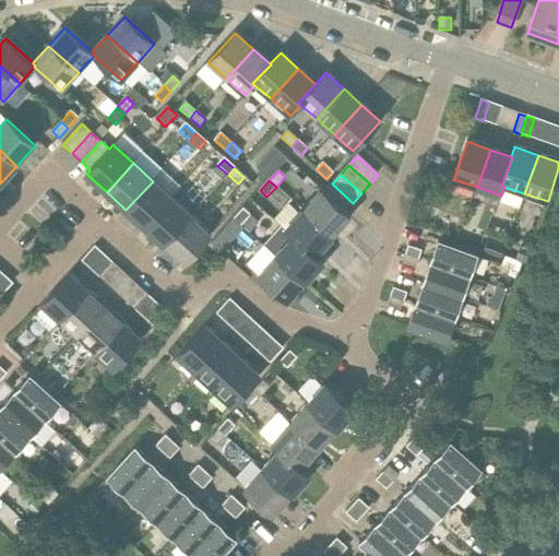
[(126,210),(145,228),(171,199),(153,181),(126,210)]
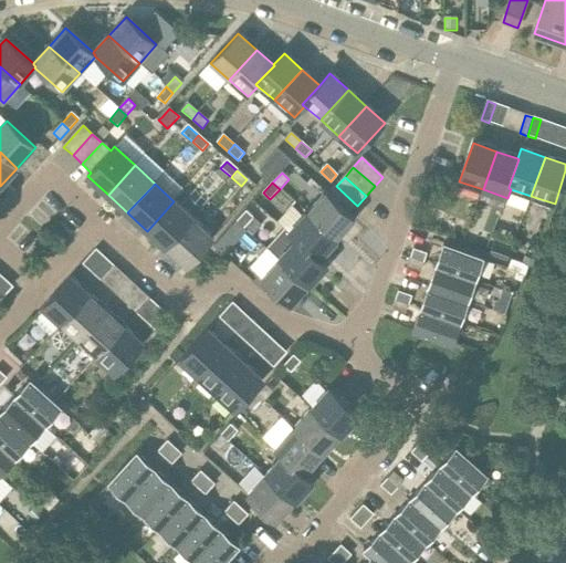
[(306,214),(336,240),(355,220),(349,215),(357,206),(336,186),(328,195),(326,193),(306,214)]
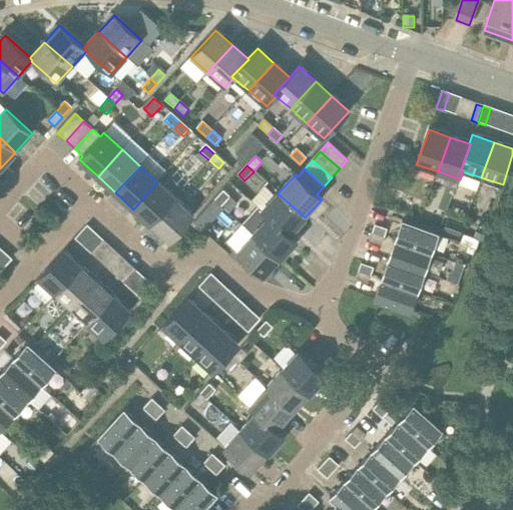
[(133,209),(151,225),(175,198),(157,182),(133,209)]
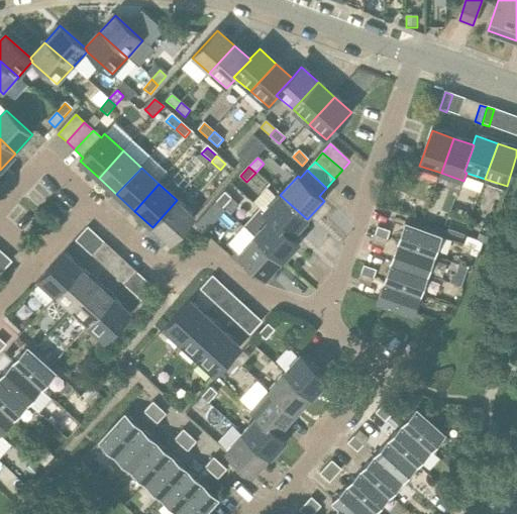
[(216,203),(222,208),(230,199),(224,194),(216,203)]
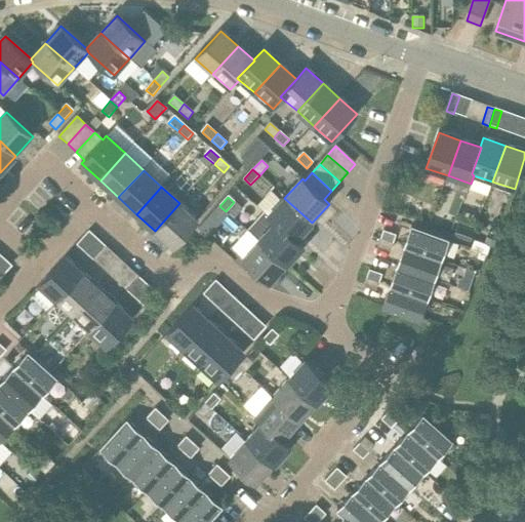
[(284,198),(267,217),(273,223),(275,222),(295,241),(296,240),(312,223),(284,198)]
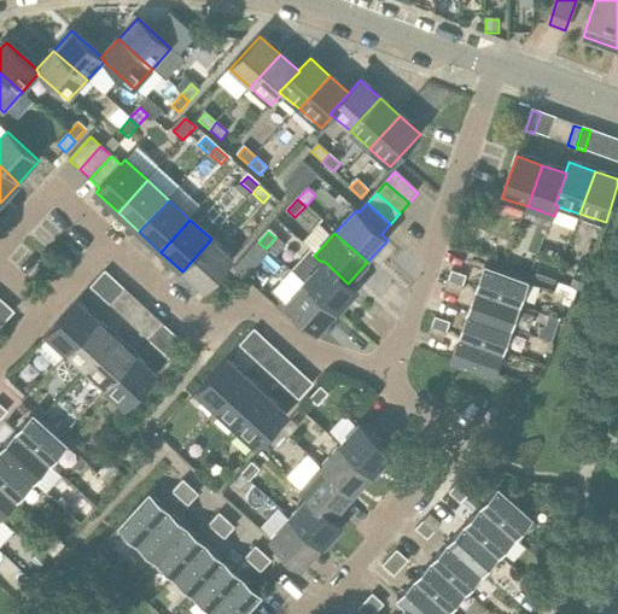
[(211,239),(182,272),(204,292),(233,259),(211,239)]
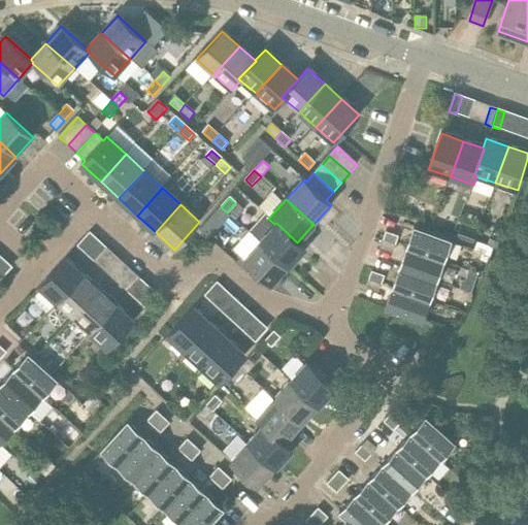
[(227,212),(221,207),(212,217),(219,223),(227,212)]
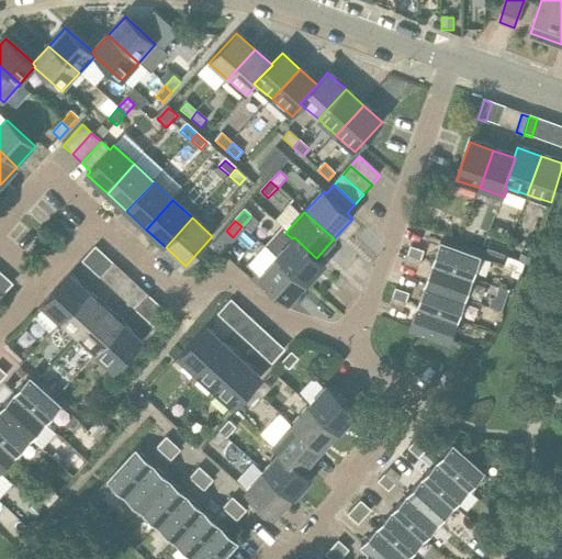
[(292,238),(276,257),(306,284),(325,265),(317,257),(316,258),(294,237),(292,238)]
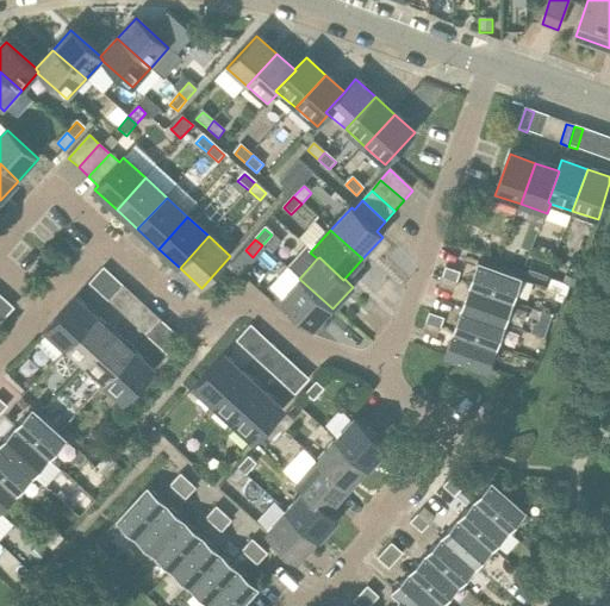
[(548,269),(531,263),(527,277),(542,282),(548,269)]
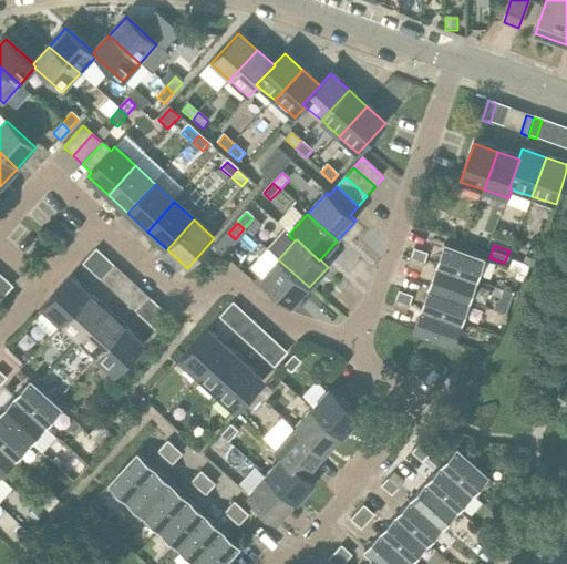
[(436,268),(476,283),(484,260),(444,246),(436,268)]
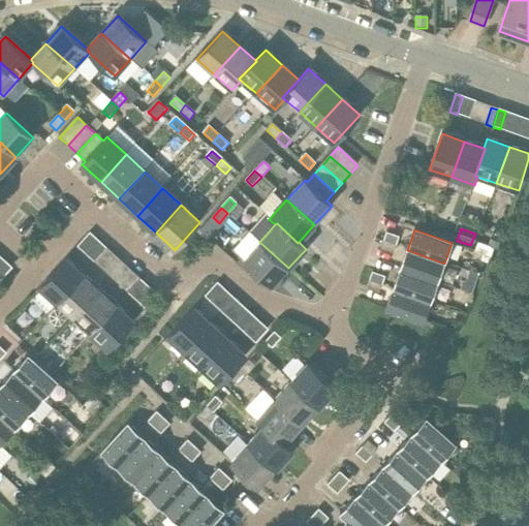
[(78,248),(84,253),(96,239),(90,234),(78,248)]
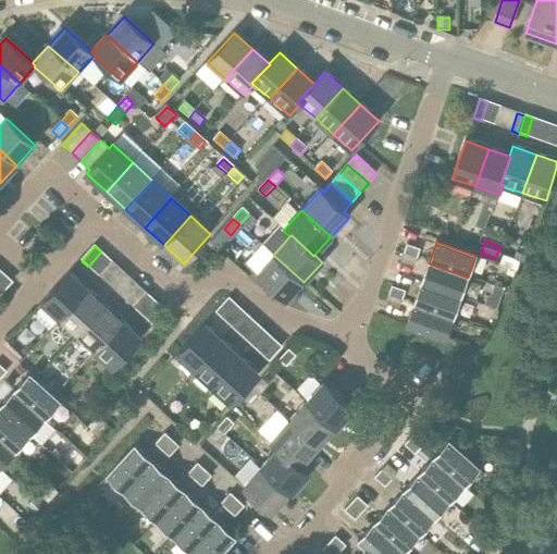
[(404,255),(417,259),(420,250),(407,246),(404,255)]
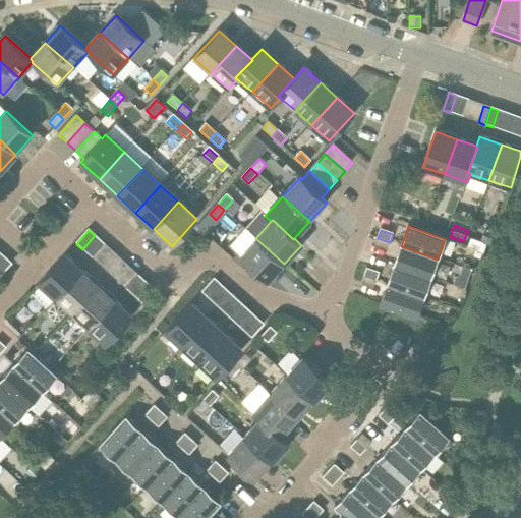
[(484,237),(482,243),(487,245),(491,247),(494,241),(484,237)]
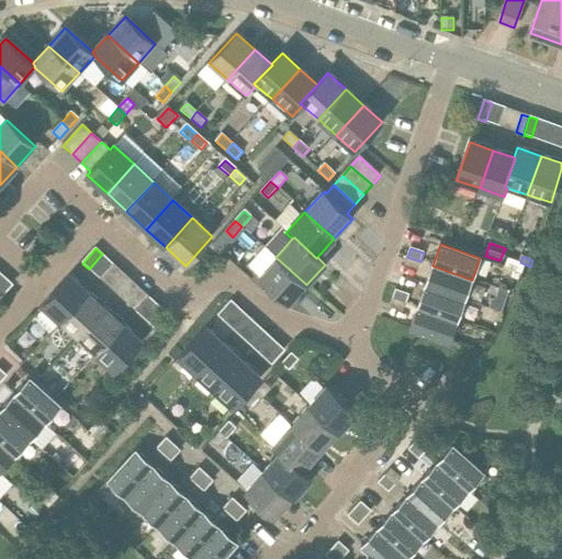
[(258,277),(259,279),(288,305),(306,284),(276,257),(258,277)]
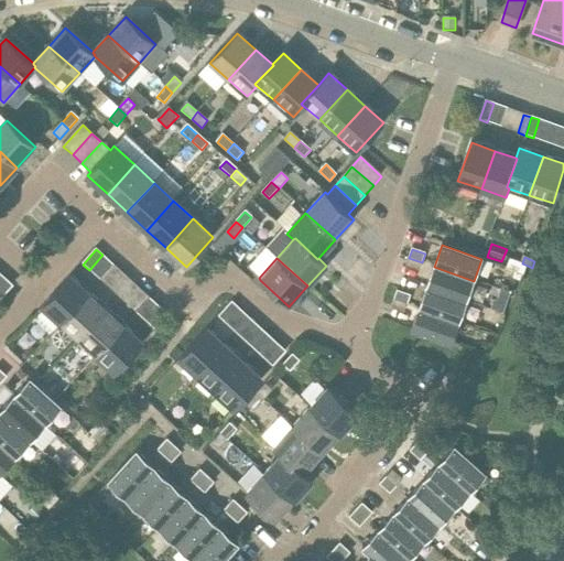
[(422,262),(409,258),(405,267),(419,271),(422,262)]
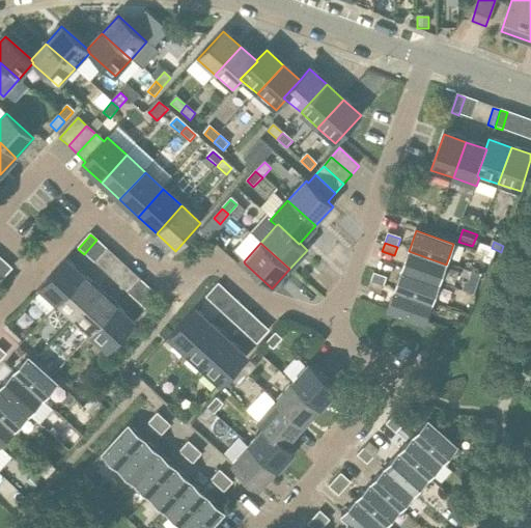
[(439,284),(446,265),(409,251),(401,271),(439,284)]
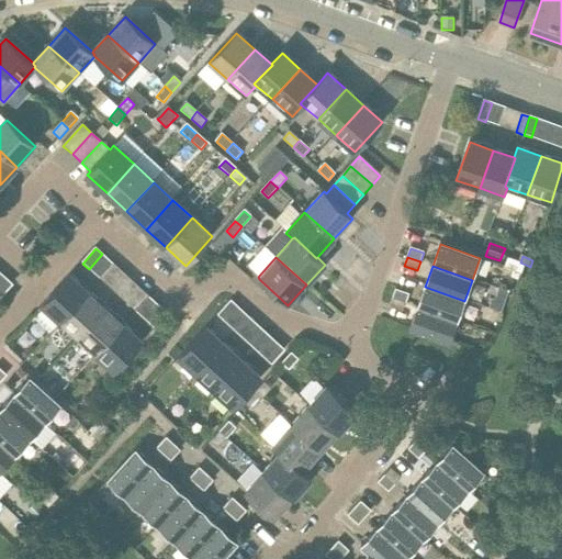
[(43,306),(62,323),(89,292),(70,276),(43,306)]
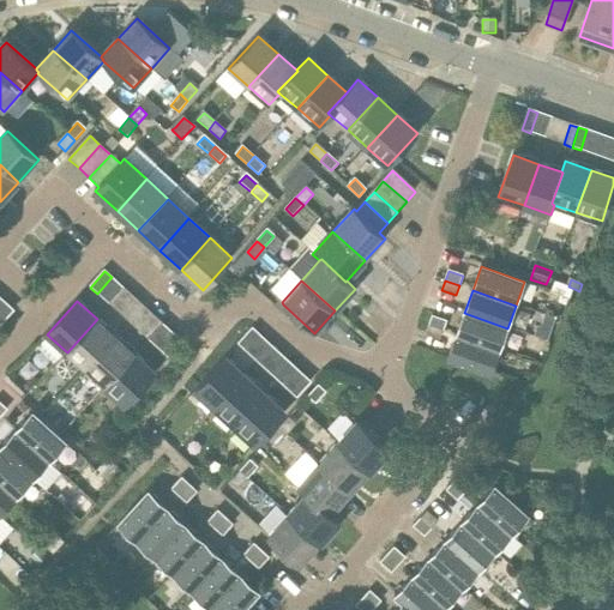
[(122,316),(128,322),(144,307),(137,301),(122,316)]
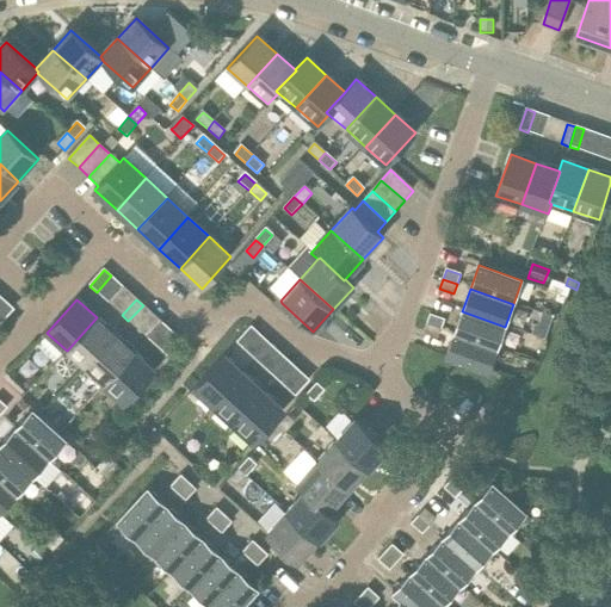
[(0,324),(14,310),(7,304),(0,311),(0,324)]
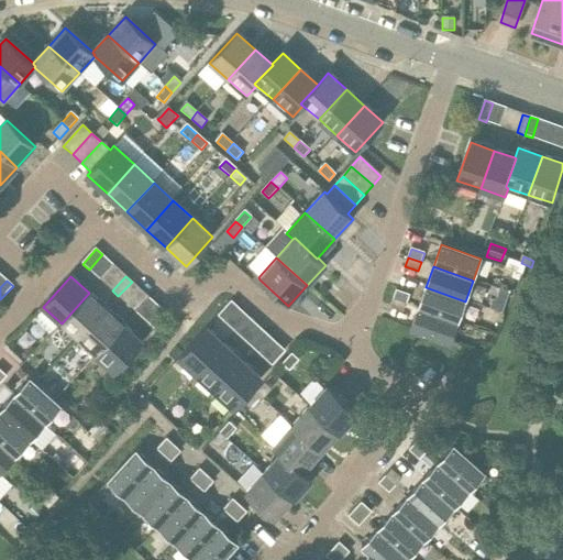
[(132,282),(118,296),(124,302),(138,287),(132,282)]
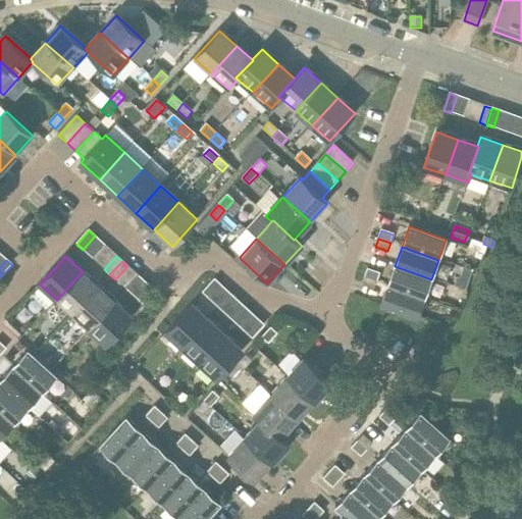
[(424,299),(431,279),(395,266),(387,287),(424,299)]
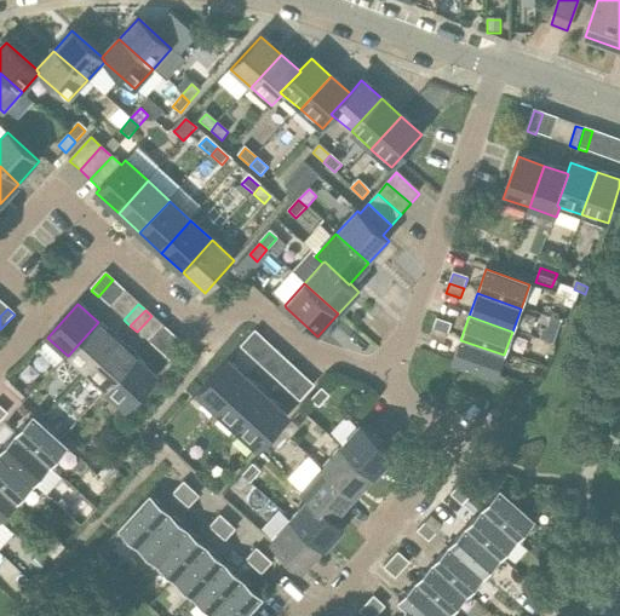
[(434,330),(448,335),(451,326),(436,320),(434,330)]
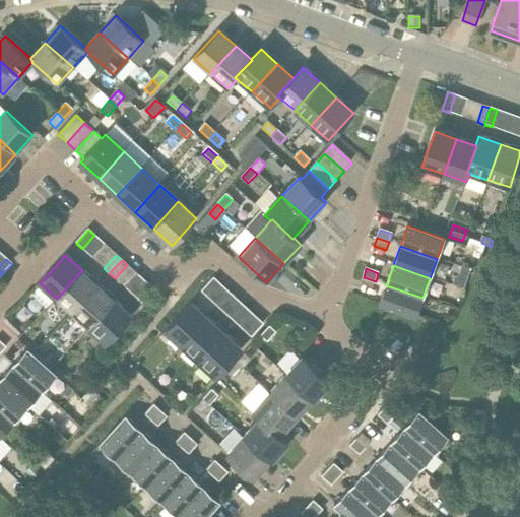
[(57,299),(73,313),(99,285),(82,270),(57,299)]
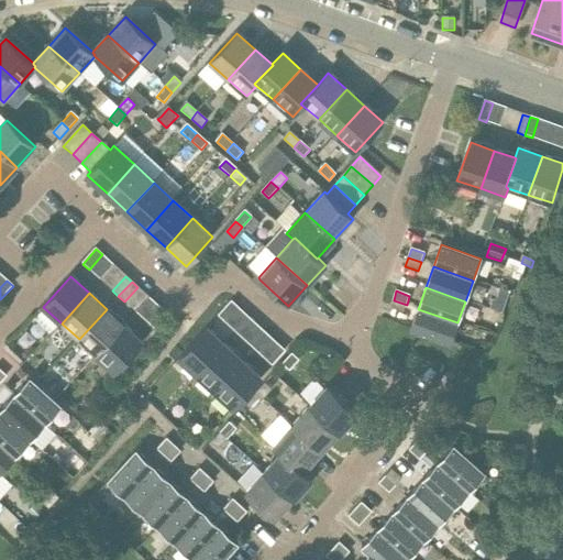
[(407,305),(394,300),(390,309),(404,314),(407,305)]
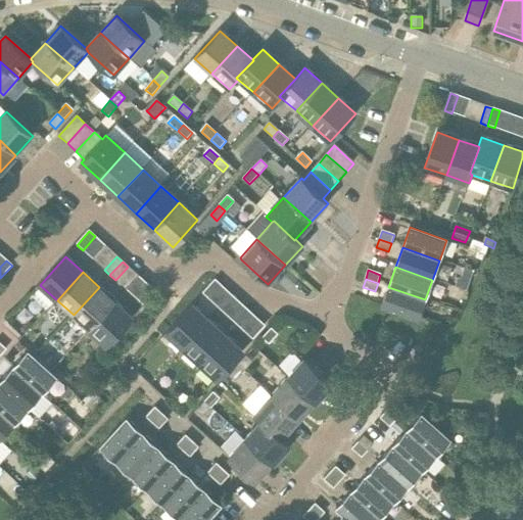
[(470,283),(459,279),(456,287),(467,291),(470,283)]
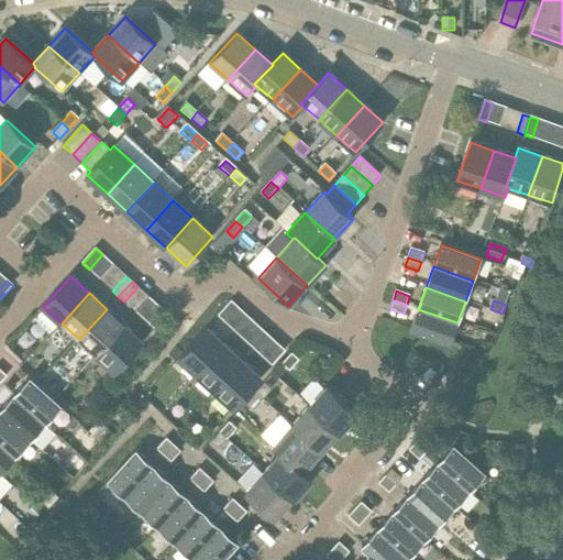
[(218,317),(224,322),(238,308),(231,303),(218,317)]
